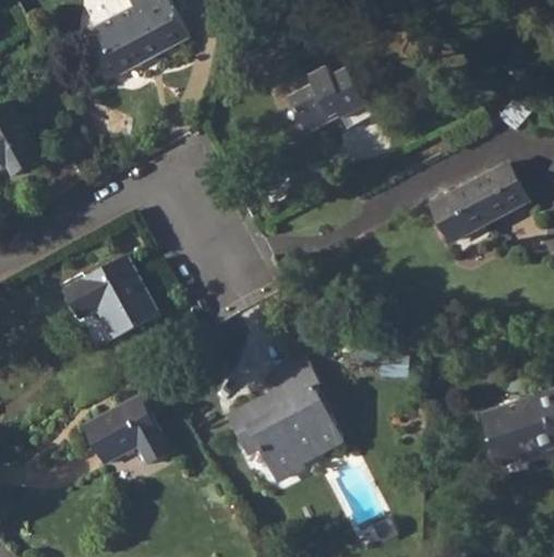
[(94,28),(117,72),(188,34),(169,0),(129,0),(133,7),(94,28)]
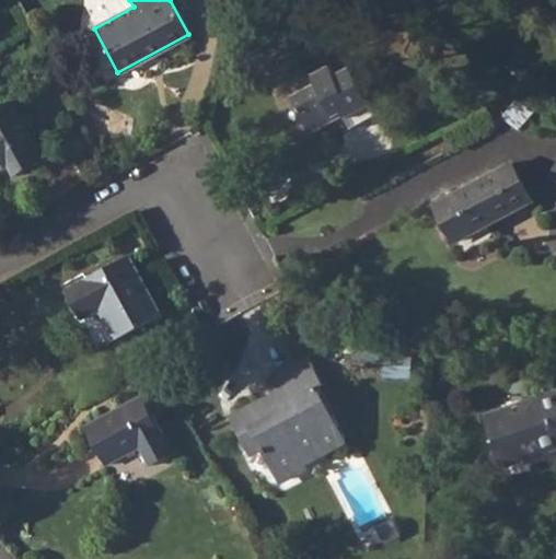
[(288,95),(305,129),(338,113),(346,128),(373,114),(360,89),(371,82),(359,60),(331,74),(326,66),(309,74),(312,81),(288,95)]
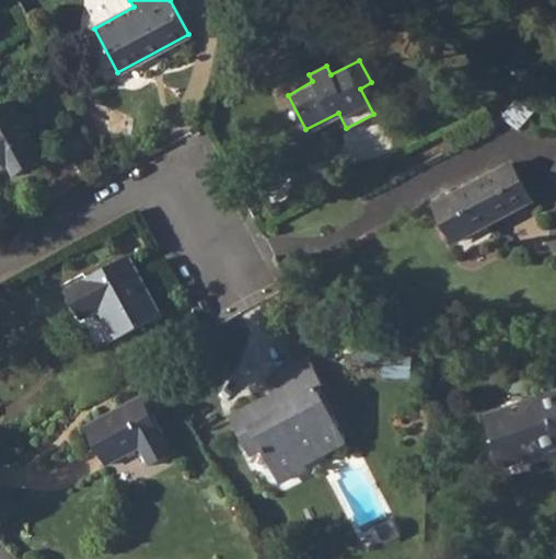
[(0,167),(7,164),(13,176),(42,160),(8,99),(0,103),(0,167)]
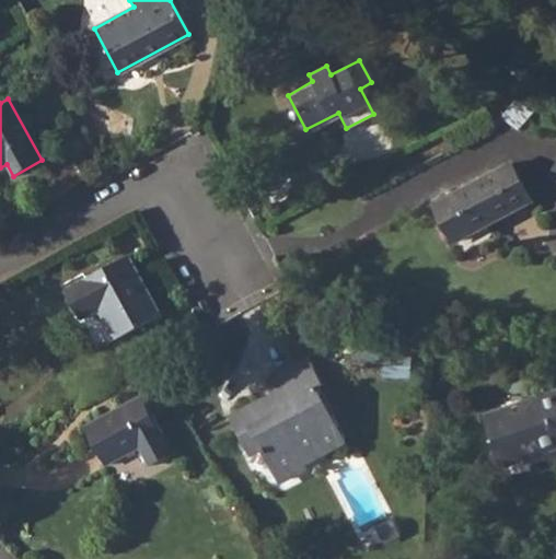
[(508,162),(432,204),(452,242),(529,200),(508,162)]
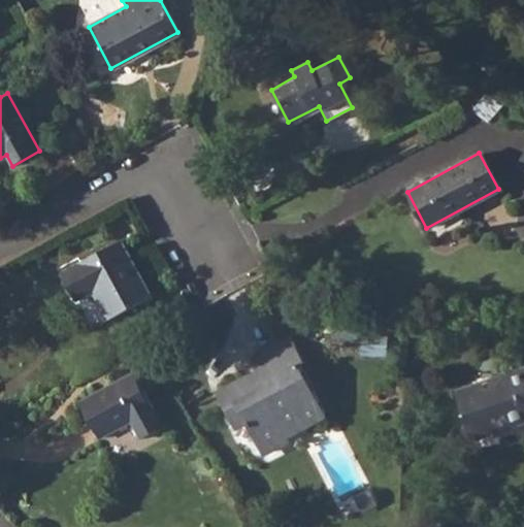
[(119,240),(60,272),(75,300),(92,292),(107,321),(149,297),(119,240)]
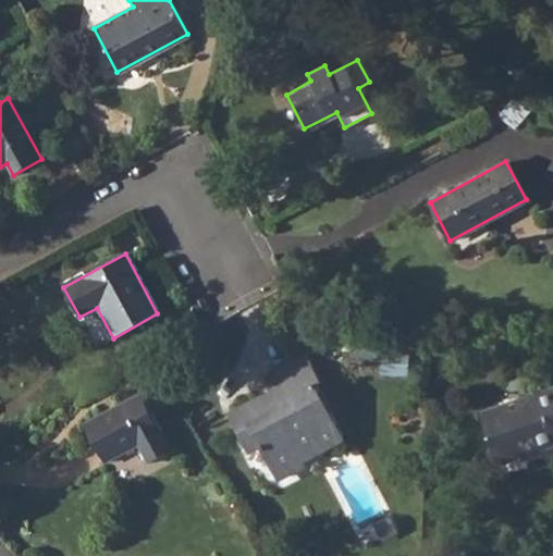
[(226,418),(237,436),(245,451),(256,445),(274,479),(303,464),(300,459),(321,448),(343,437),(315,386),(319,382),(303,354),(265,374),(275,392),(226,418)]
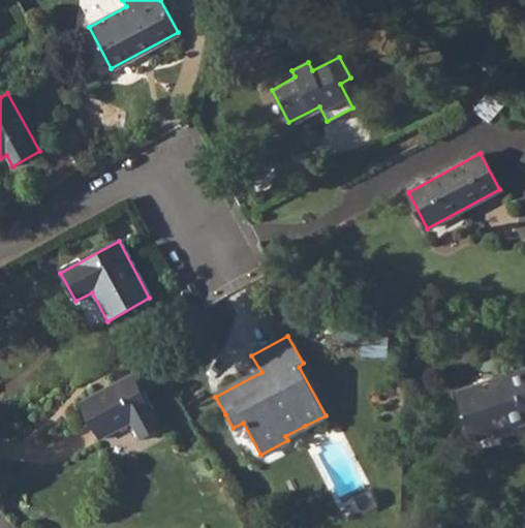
[(489,386),(459,396),(473,436),(493,429),(494,431),(512,426),(510,423),(524,417),(524,373),(502,381),(501,379),(488,383),(489,386)]
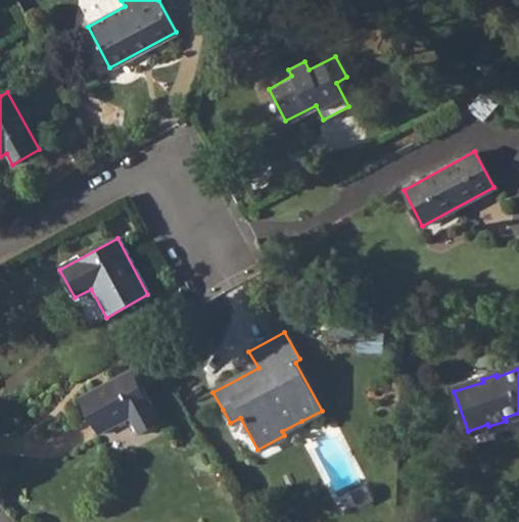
[(131,370),(78,398),(98,434),(129,418),(138,434),(160,423),(131,370)]
